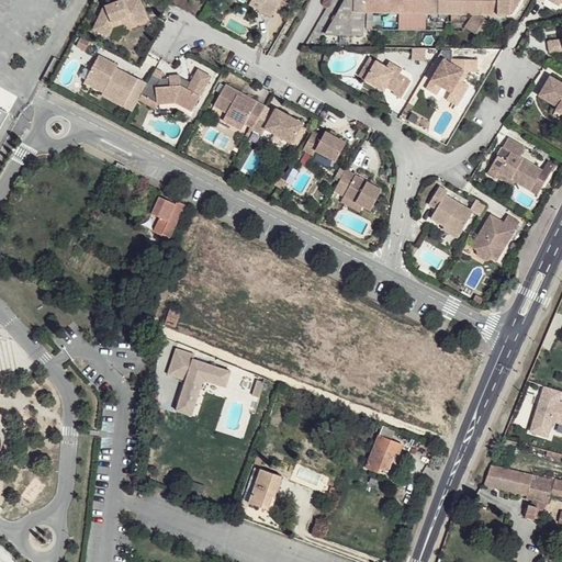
[(0,0),(0,122),(2,124),(9,112),(0,107),(0,0)]
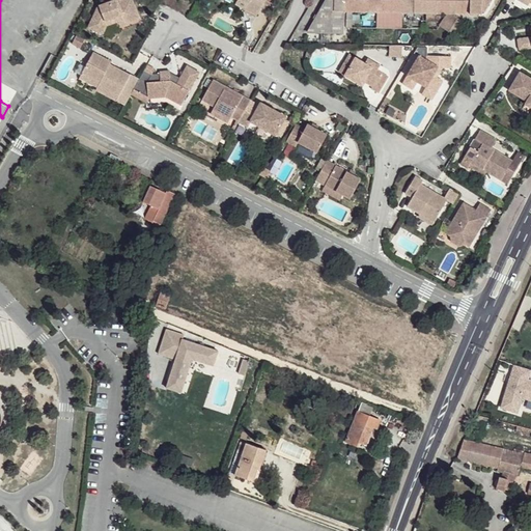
[(126,22),(127,26),(141,21),(134,0),(133,0),(127,2),(124,0),(107,0),(109,5),(103,8),(105,16),(95,19),(90,27),(105,35),(109,27),(119,24),(126,22)]
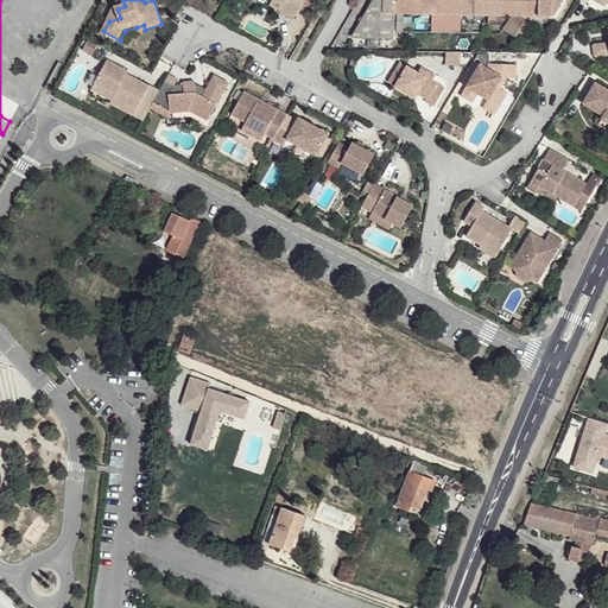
[(287,4),(280,0),(274,0),(273,4),(284,10),(287,4)]
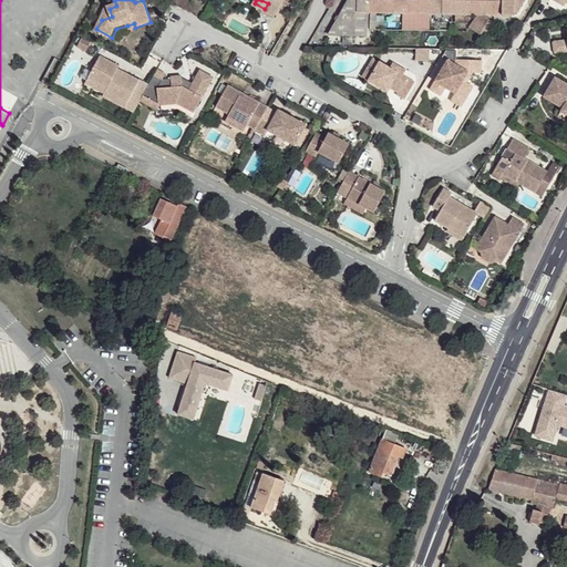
[(261,0),(268,3),(265,9),(278,18),(287,0),(261,0)]
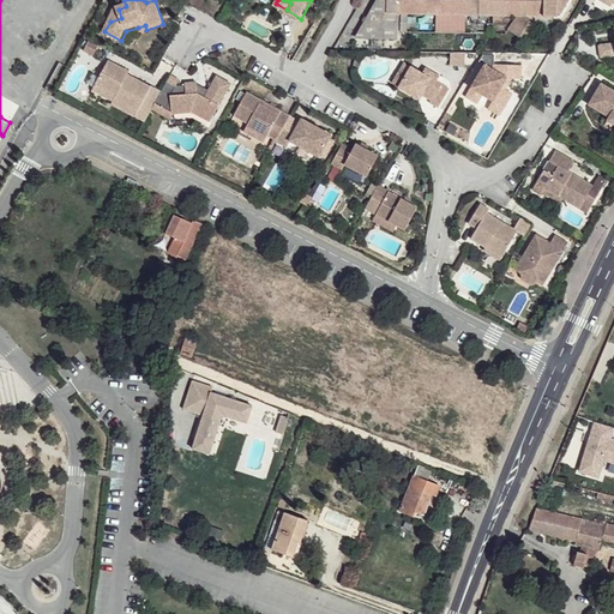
[(555,0),(378,0),(360,34),(372,40),(397,38),(398,13),(517,17),(527,17),(540,17),(557,18),(557,14),(557,8),(555,0)]
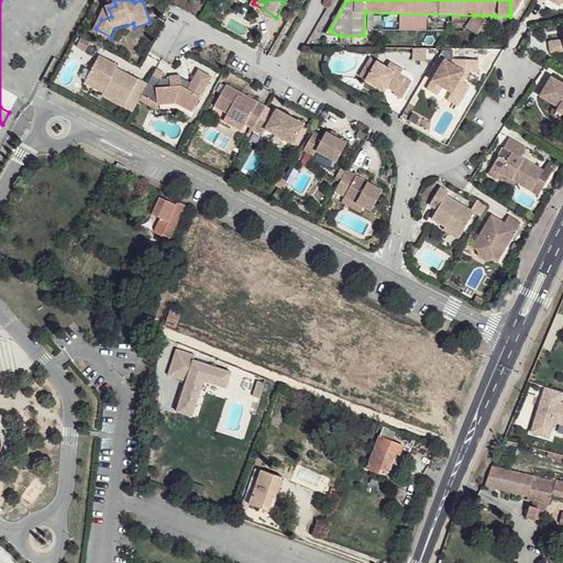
[(483,15),(474,15),(465,29),(478,39),(489,23),(483,17),(483,15)]
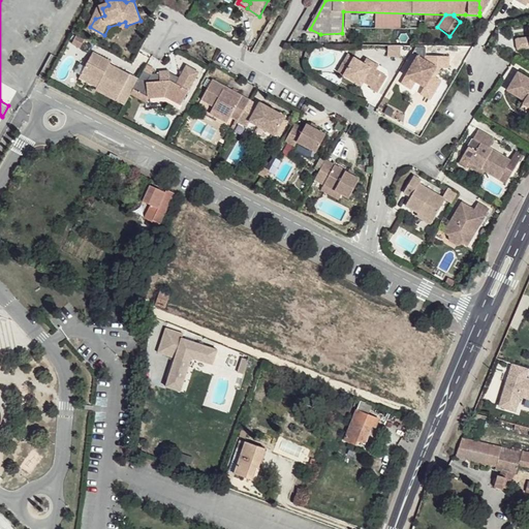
[(528,35),(517,37),(518,48),(528,45),(528,35)]
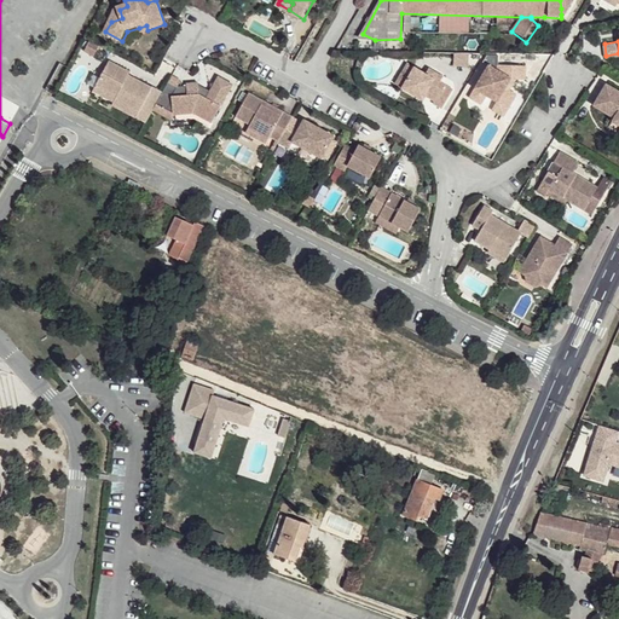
[(405,87),(417,67),(410,62),(398,82),(405,87)]
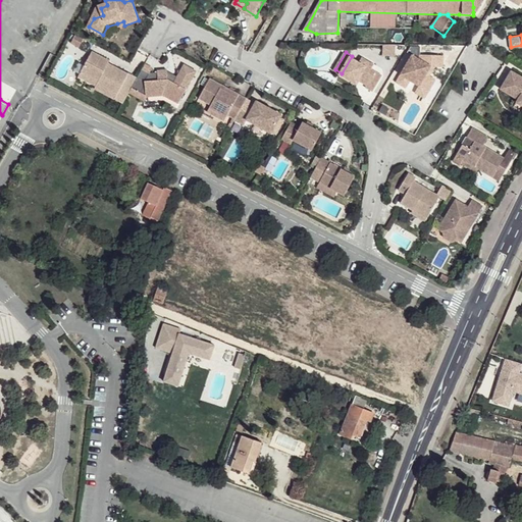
[(399,84),(408,90),(413,81),(427,56),(423,56),(422,59),(416,55),(399,84)]
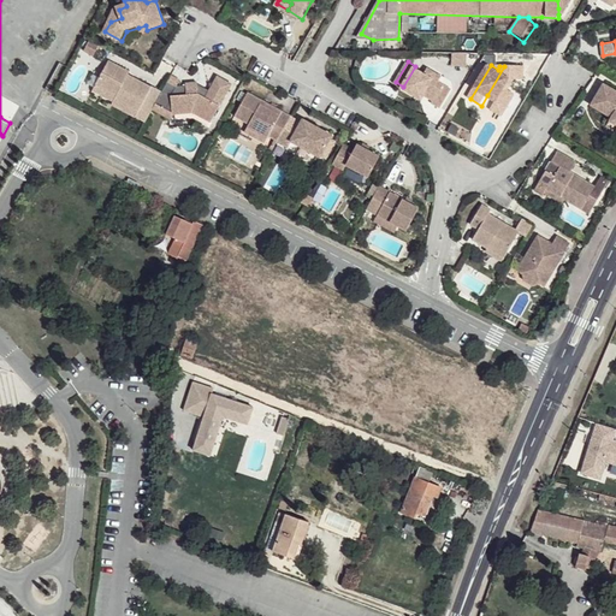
[(426,71),(415,66),(403,87),(422,96),(426,92),(436,96),(434,100),(443,104),(452,87),(439,78),(442,73),(428,67),(426,71)]
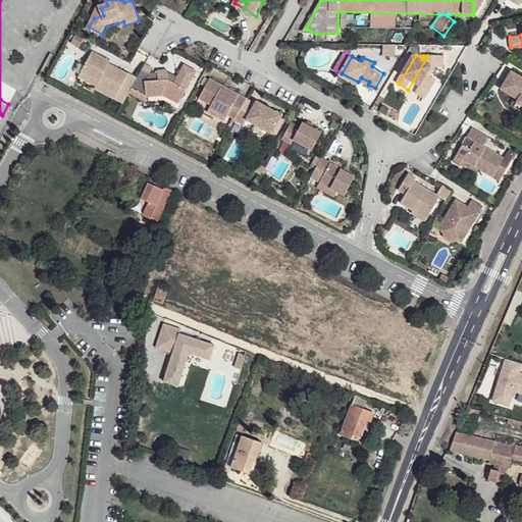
[(427,56),(413,81),(422,86),(423,85),(432,91),(438,80),(433,76),(429,74),(433,66),(438,67),(447,66),(448,56),(427,56)]
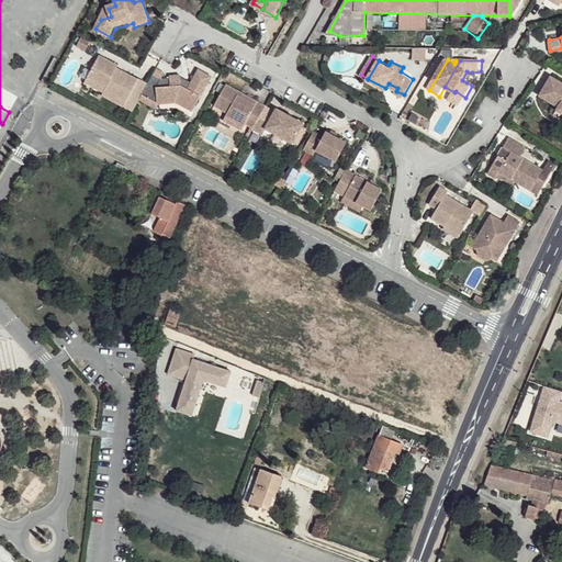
[(121,70),(102,62),(98,70),(146,94),(152,86),(142,80),(141,82),(128,76),(127,78),(125,76),(123,78),(119,76),(121,71),(121,70)]
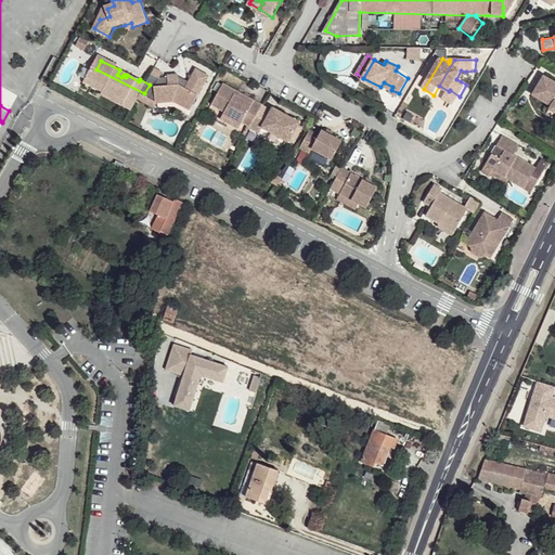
[(97,69),(93,68),(88,79),(107,89),(104,93),(126,105),(125,108),(133,113),(140,101),(142,98),(144,93),(97,69)]
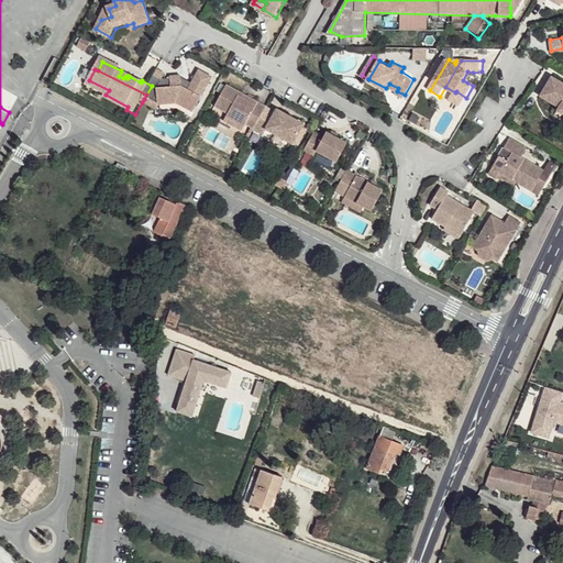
[(167,75),(159,70),(152,86),(146,95),(144,99),(153,103),(152,107),(161,111),(163,107),(179,105),(195,113),(213,79),(201,73),(192,87),(187,85),(184,81),(184,78),(173,79),(173,81),(164,81),(167,75)]
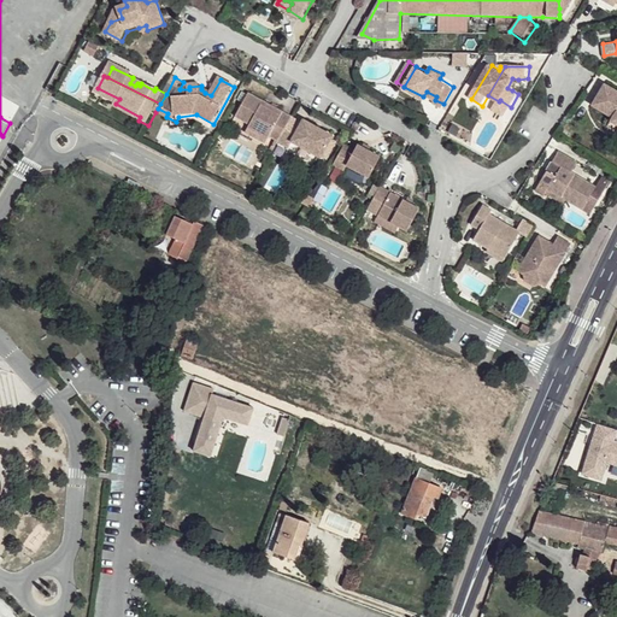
[(512,90),(518,80),(512,78),(507,88),(512,90)]
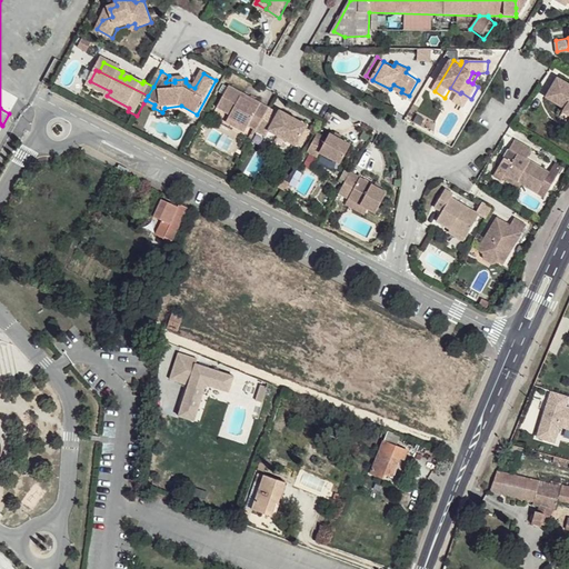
[(567,106),(566,109),(568,110),(568,80),(558,75),(547,95),(567,106)]
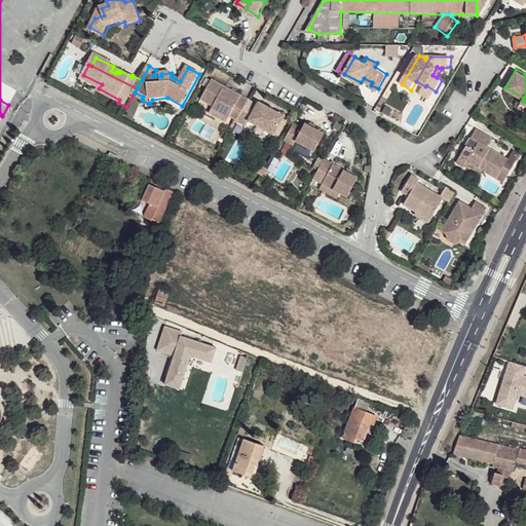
[(102,84),(83,75),(81,79),(99,88),(102,84)]
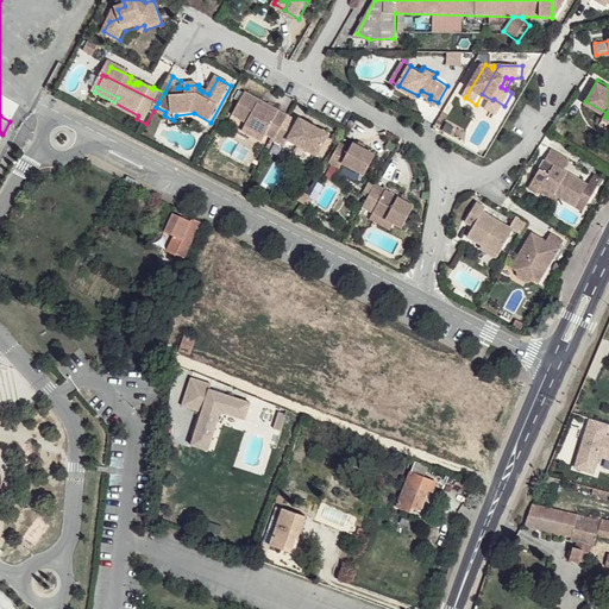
[(263,108),(264,104),(248,94),(236,117),(249,125),(246,129),(267,139),(268,138),(276,142),(290,118),(280,112),(278,117),(263,108)]
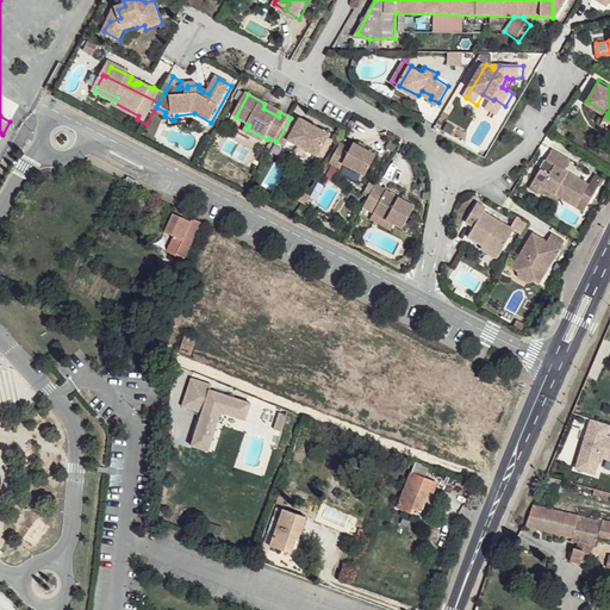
[(499,116),(505,106),(495,99),(489,109),(499,116)]
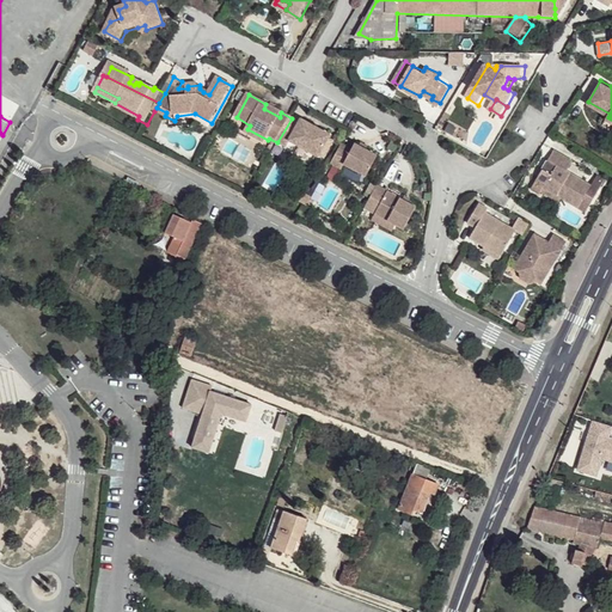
[(139,116),(115,103),(114,108),(138,120),(139,116)]
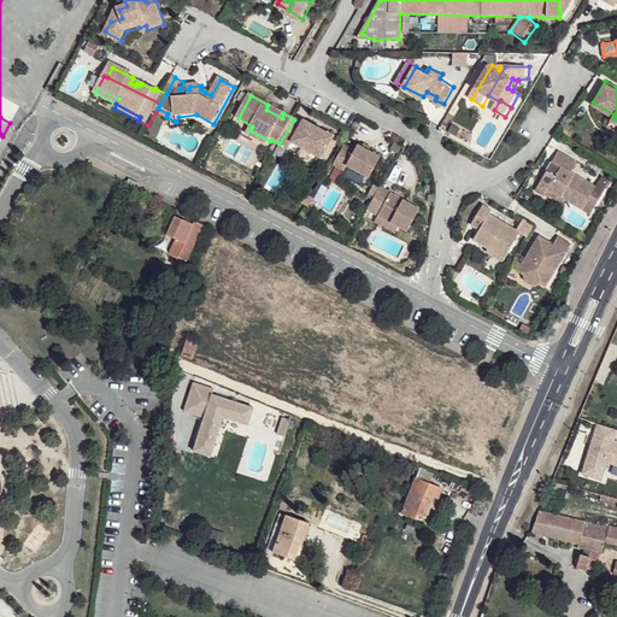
[(283,113),(268,105),(266,110),(282,118),(283,113)]
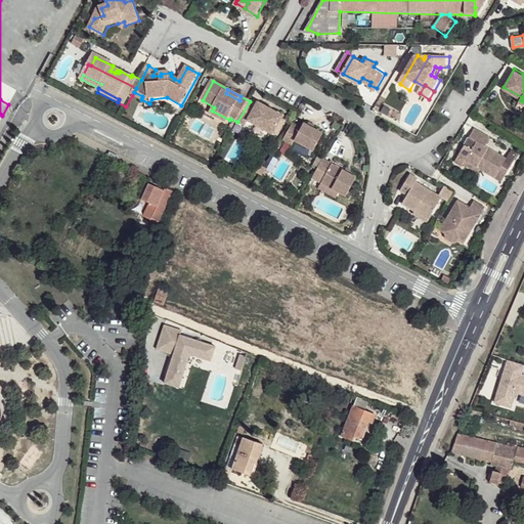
[(257,106),(250,101),(237,122),(237,123),(247,128),(250,122),(273,136),(284,117),(259,103),(257,106)]
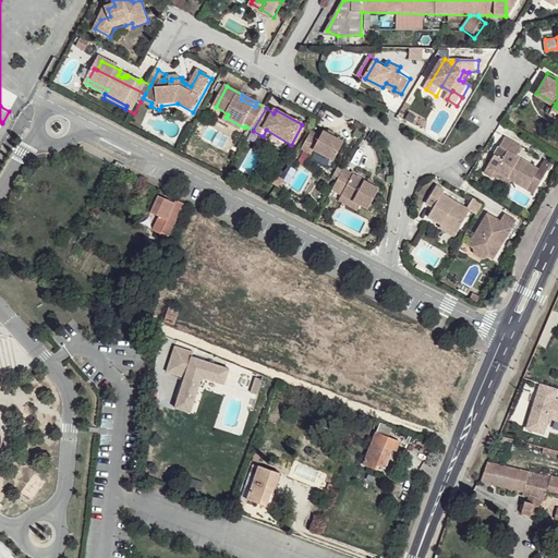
[(244,128),(226,118),(223,123),(241,133),(244,128)]
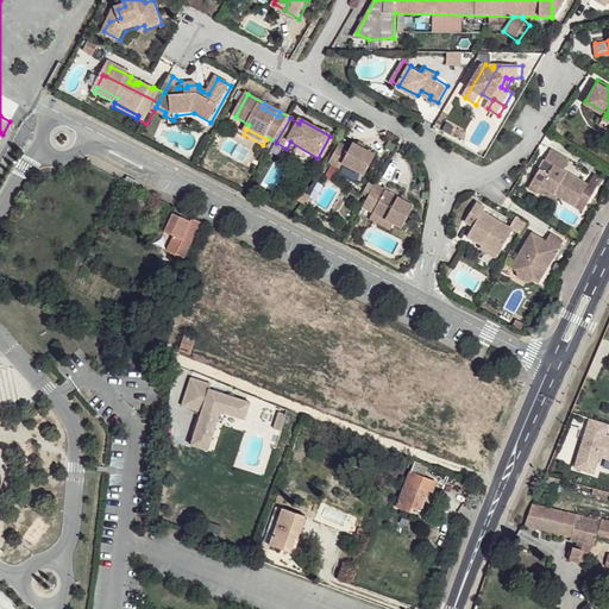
[(353,148),(343,143),(332,162),(341,168),(345,163),(368,175),(378,155),(356,142),(353,148)]
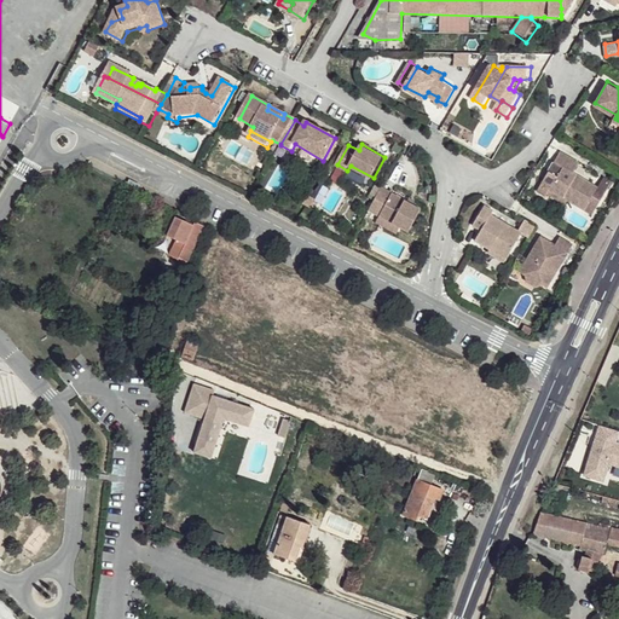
[(563,167),(551,187),(586,208),(590,201),(599,186),(574,171),(579,161),(562,151),(556,162),(563,167)]
